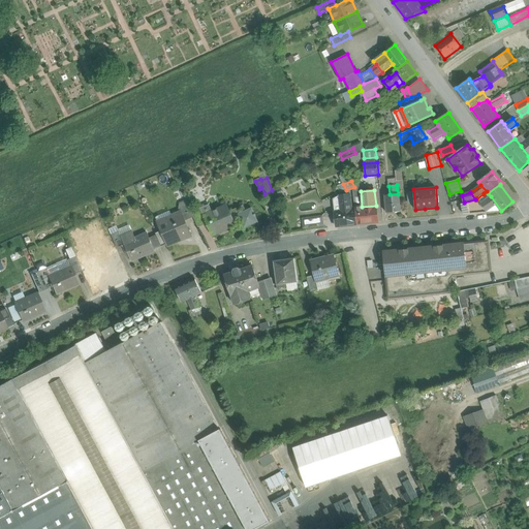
[(390,194),(384,195),(386,213),(401,211),(399,193),(398,194),(390,194)]
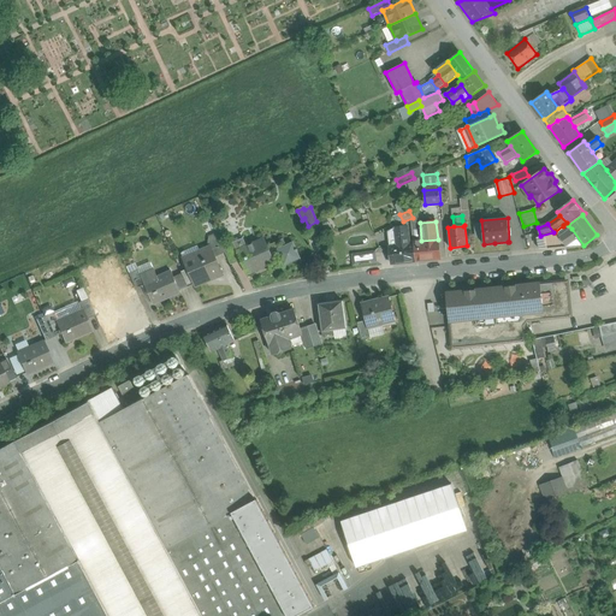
[(407,226),(396,227),(397,247),(409,246),(407,226)]
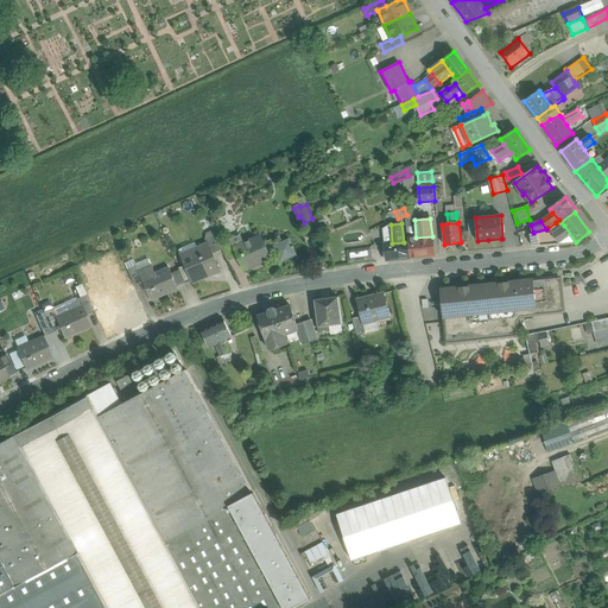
[(564,226),(552,235),(559,244),(576,242),(564,226)]
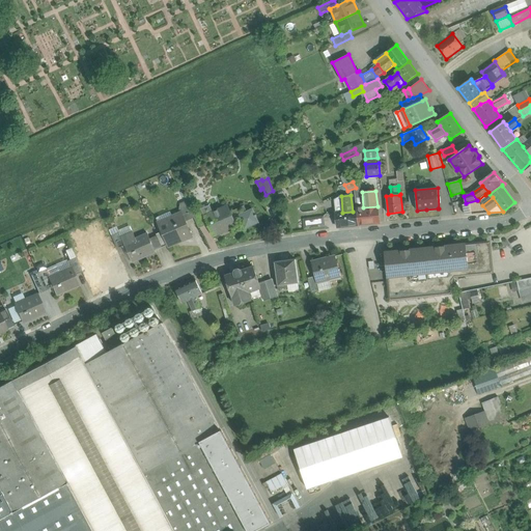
[(466,203),(464,204),(466,215),(488,213),(482,205),(478,200),(478,199),(477,200),(466,203)]
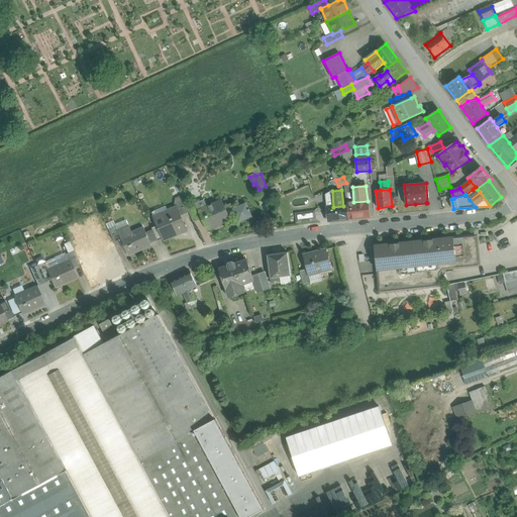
[(184,200),(177,203),(183,215),(189,212),(187,208),(184,200)]
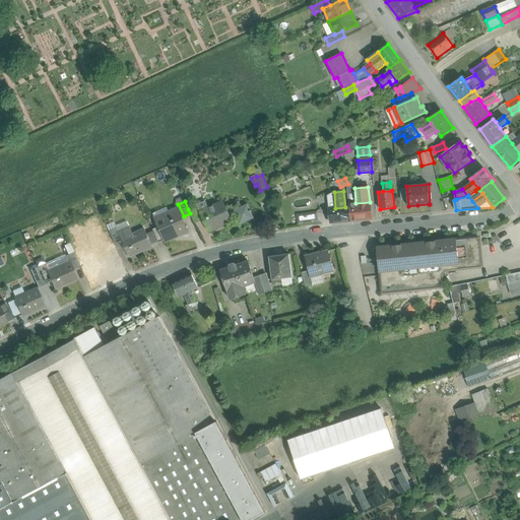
[(201,211),(200,211),(204,219),(209,232),(232,221),(225,208),(222,202),(201,211)]
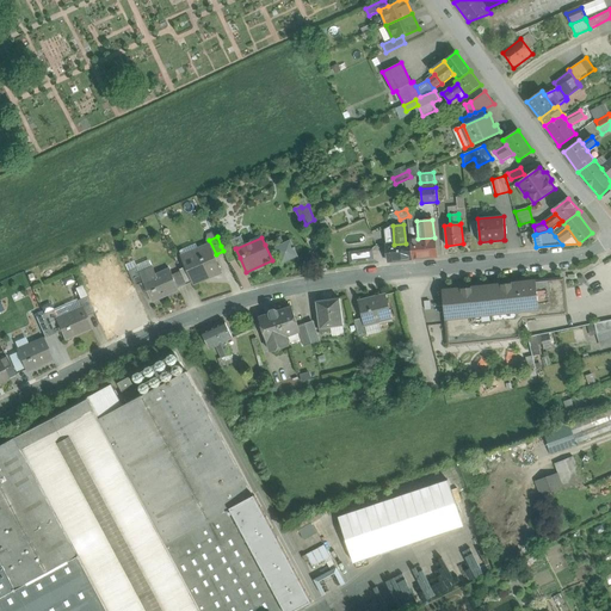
[(418,239),(409,240),(411,242),(412,259),(437,257),(434,238),(418,239)]
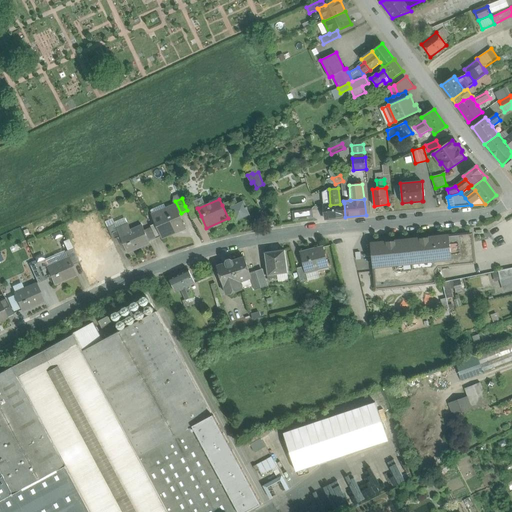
[(244,202),(237,204),(235,200),(222,205),(227,216),(233,214),(236,221),(249,215),(247,209),(248,209),(247,207),(246,208),(244,202)]
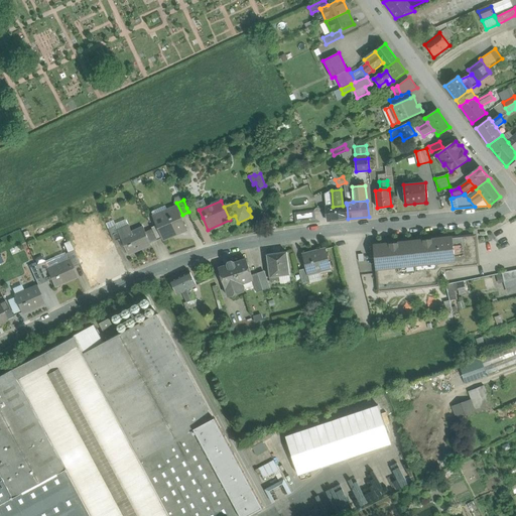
[(197,204),(186,208),(188,212),(194,222),(203,218),(199,210),(200,210),(197,204)]
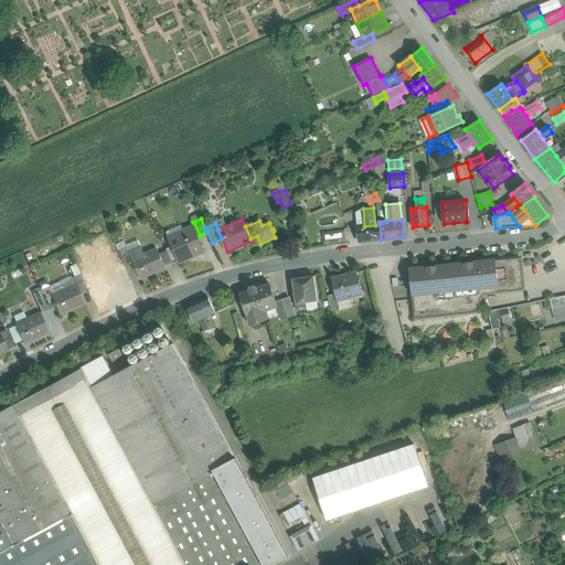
[(364,226),(358,226),(359,242),(381,240),(380,224),(375,225),(364,226)]
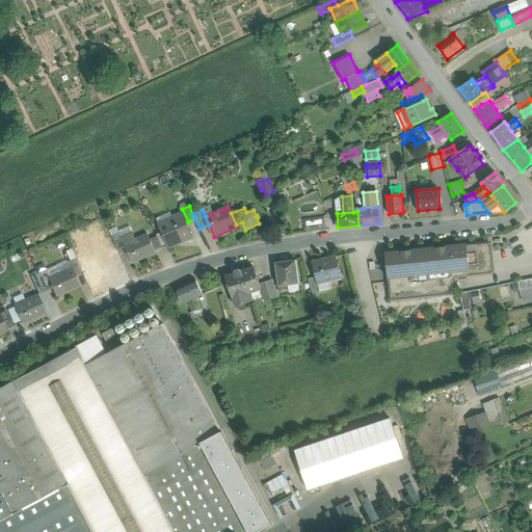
[(159,224),(174,218),(173,217),(170,213),(157,218),(159,224)]
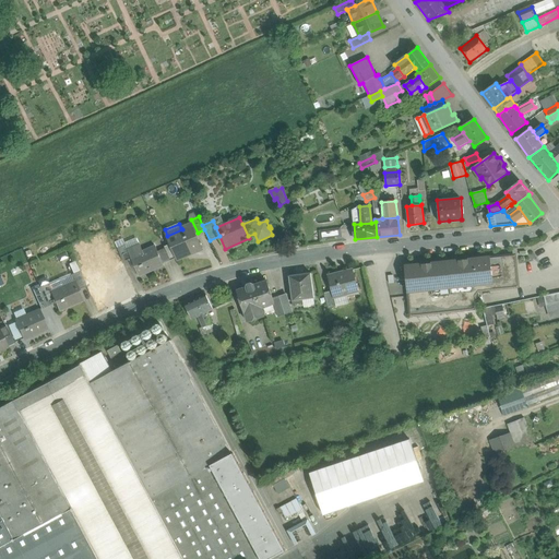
[(191,225),(181,228),(182,229),(167,236),(170,244),(177,259),(177,260),(202,249),(191,225)]
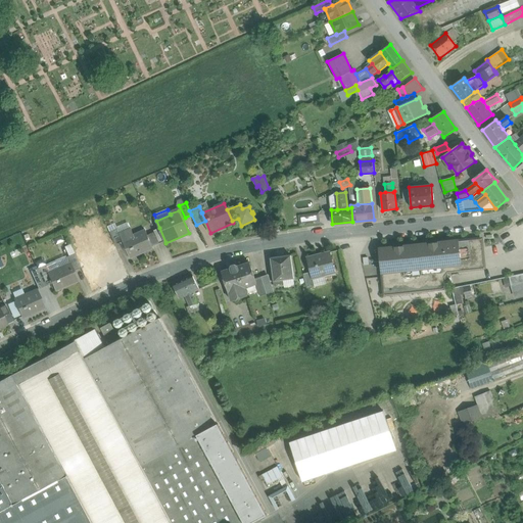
[(305,228),(317,226),(316,219),(304,221),(305,228)]
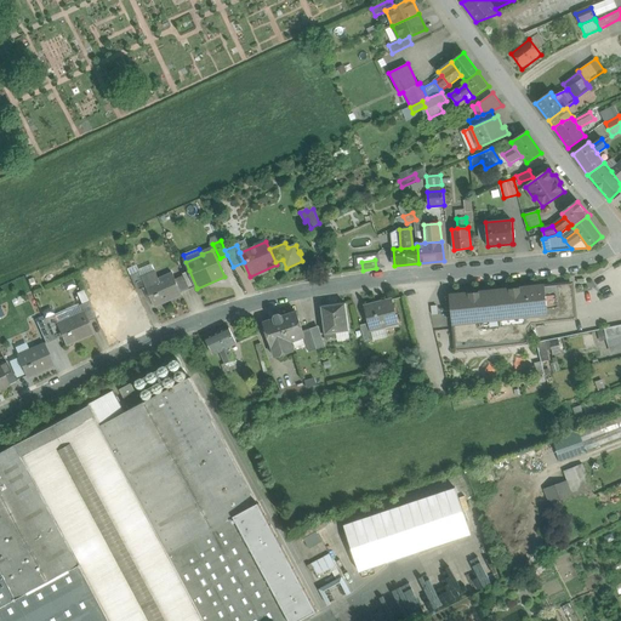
[(142,278),(155,273),(153,266),(140,272),(142,278)]
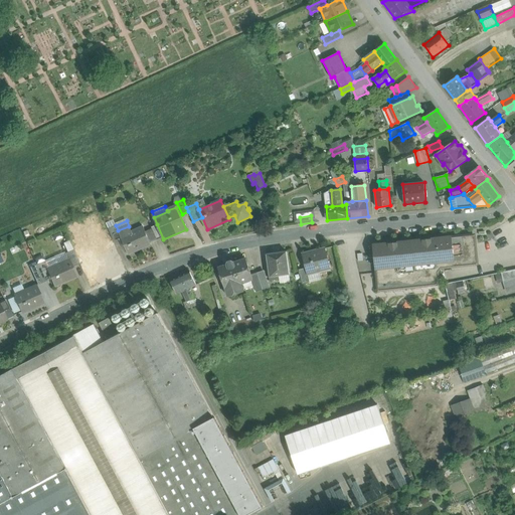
[(163,238),(157,224),(151,227),(152,229),(157,240),(163,238)]
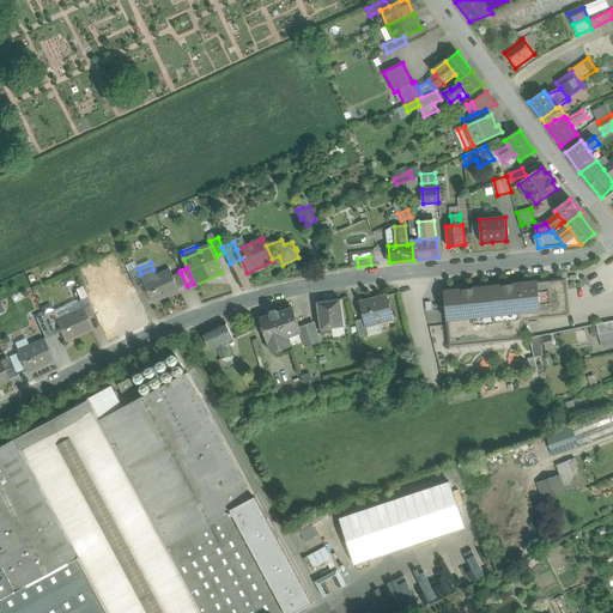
[(138,268),(129,272),(135,287),(144,284),(140,274),(138,268)]
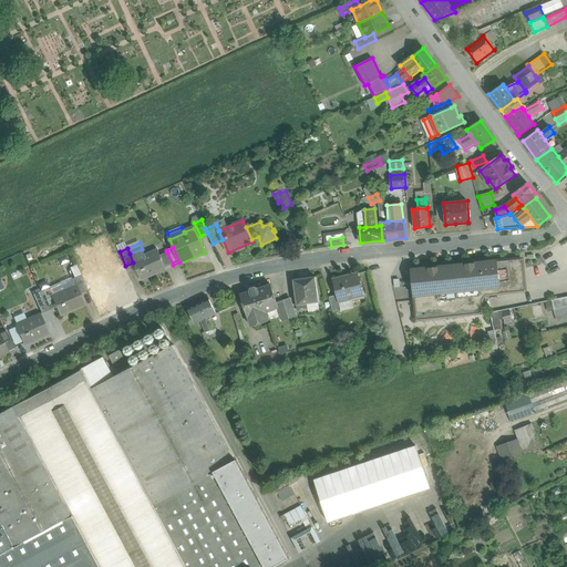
[(142,249),(130,254),(133,261),(145,256),(142,249)]
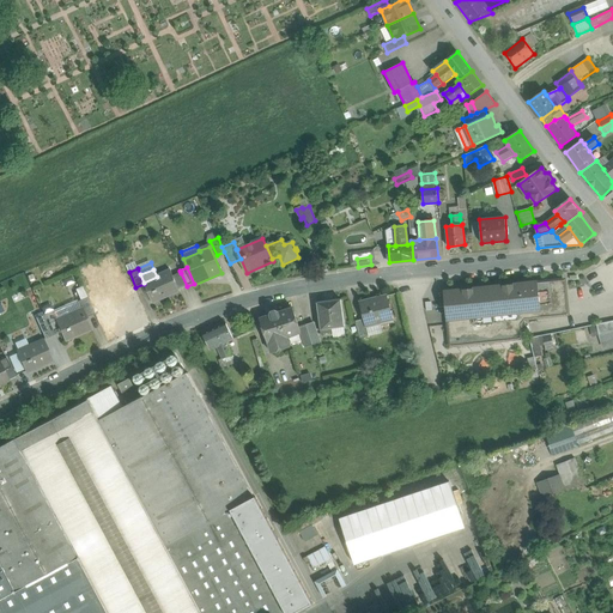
[(157,277),(144,283),(144,284),(152,303),(178,291),(178,290),(173,277),(170,271),(157,277)]
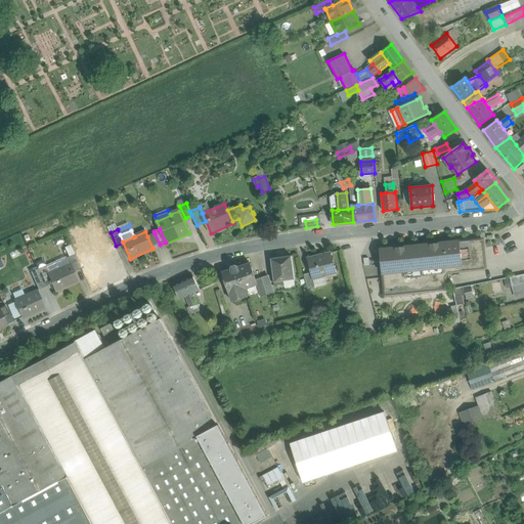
[(111,232),(102,236),(103,239),(107,249),(116,246),(111,232)]
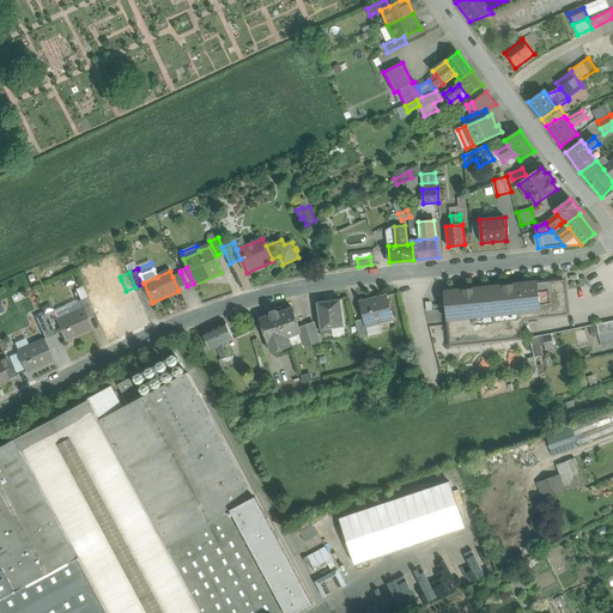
[(181,273),(173,277),(178,290),(187,286),(181,273)]
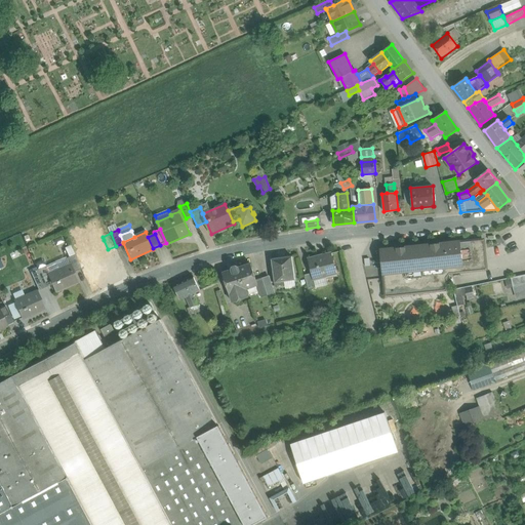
[(486,239),(380,250),(381,265),(382,274),(488,264),(486,239)]
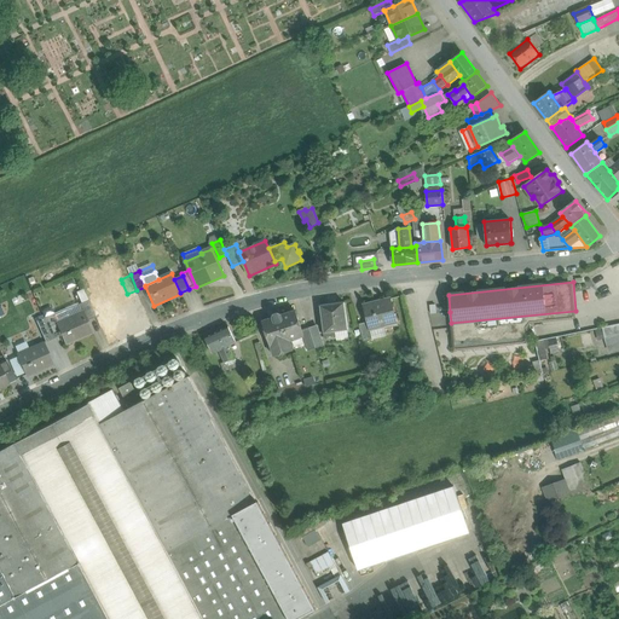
[(94,290),(86,295),(88,301),(92,310),(100,306),(100,305),(96,294),(94,290)]
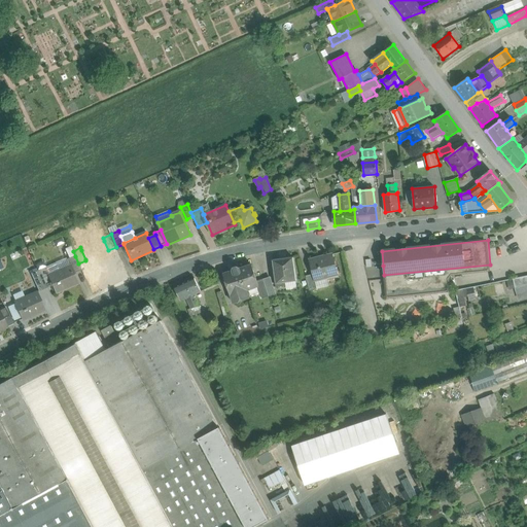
[(334,254),(309,260),(313,275),(314,281),(315,280),(317,289),(327,286),(329,284),(327,277),(339,275),(334,254)]
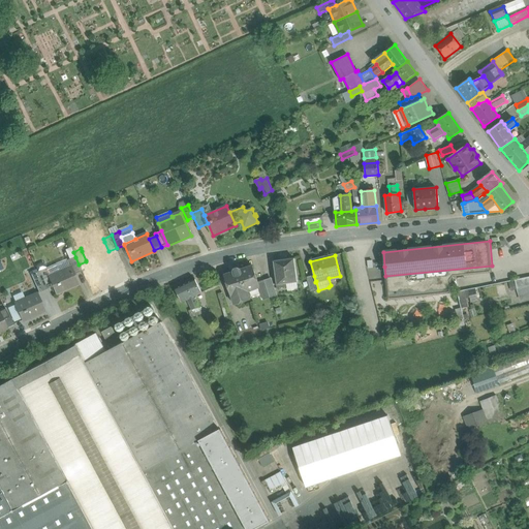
[(75,257),(66,260),(69,267),(70,267),(74,275),(82,271),(79,265),(75,257)]
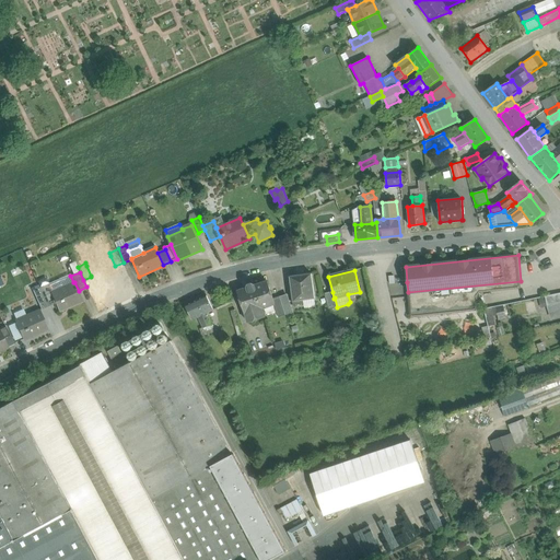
[(51,292),(73,282),(70,276),(69,273),(47,283),(49,289),(51,292)]
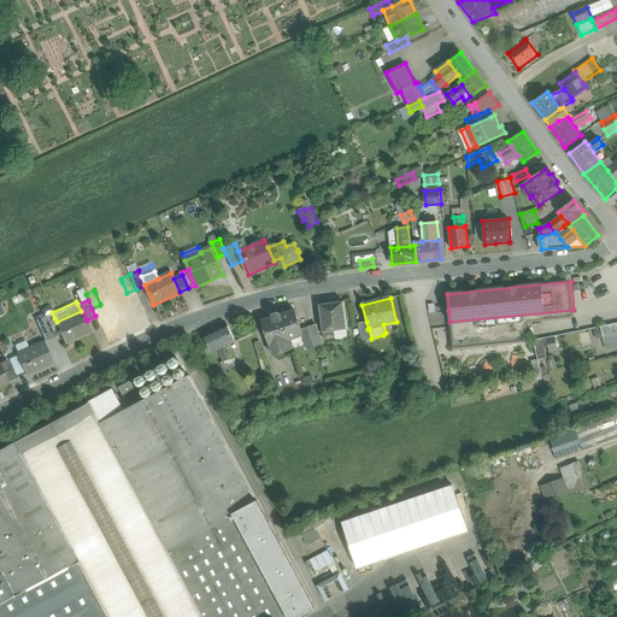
[(342,301),(319,305),(323,335),(334,334),(333,330),(346,329),(342,301)]
